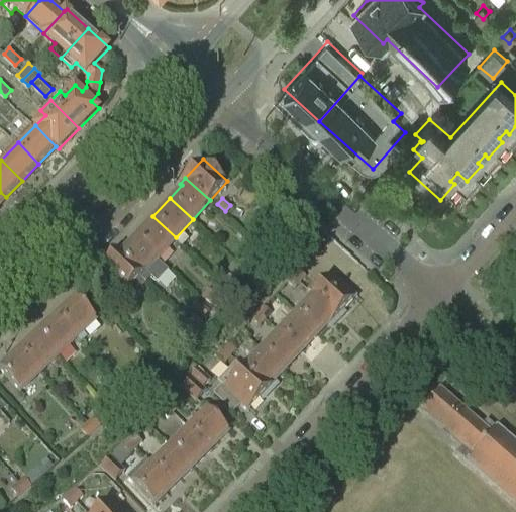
[(314,232),(321,225),(306,212),(300,220),(314,232)]
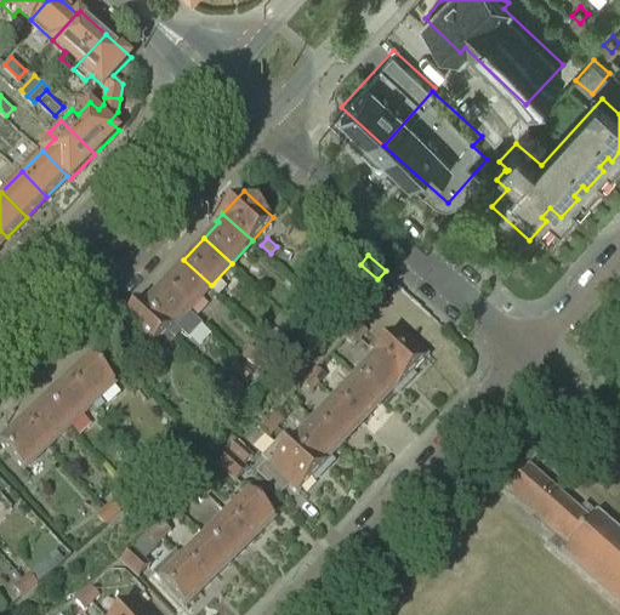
[(191,307),(211,285),(183,260),(163,283),(191,307)]
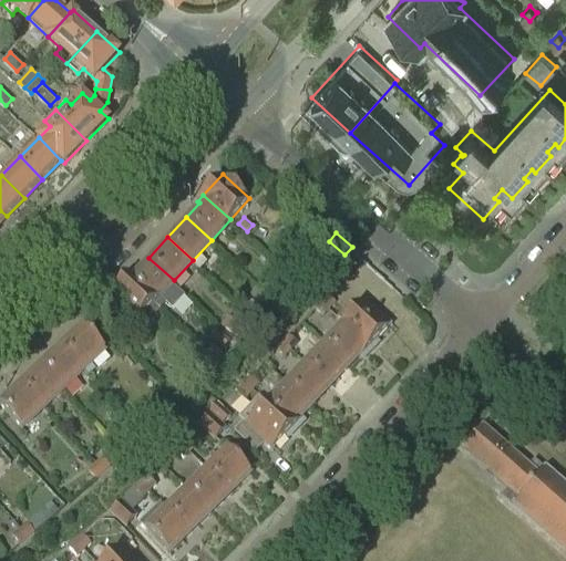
[(127,276),(155,301),(161,307),(166,300),(173,305),(174,305),(177,308),(188,295),(185,293),(186,292),(174,280),(148,258),(135,271),(134,270),(127,276)]
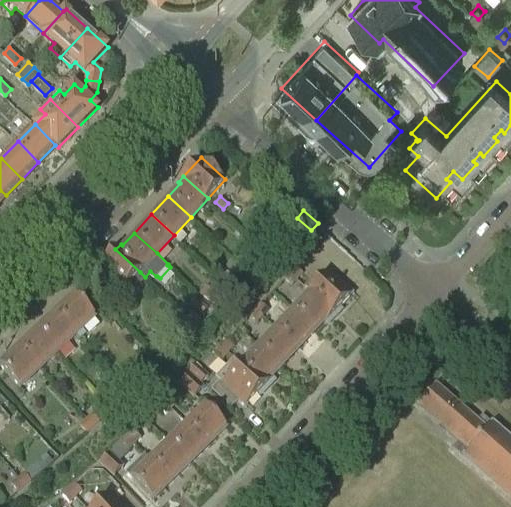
[(257,243),(265,250),(271,244),(263,237),(257,243)]
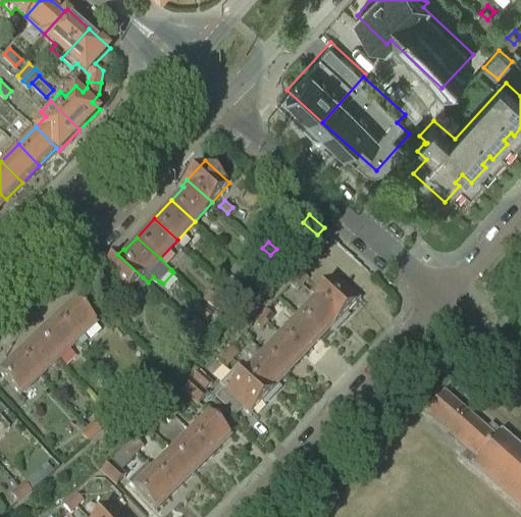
[(264,261),(270,255),(262,248),(256,254),(264,261)]
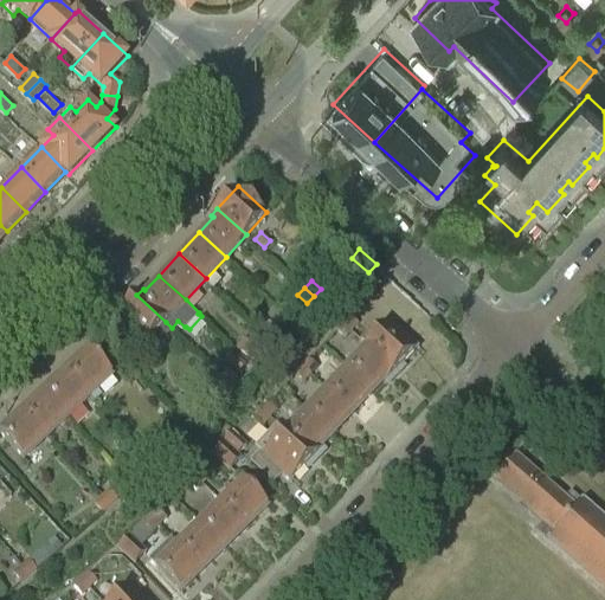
[(145,344),(166,322),(136,295),(116,317),(145,344)]
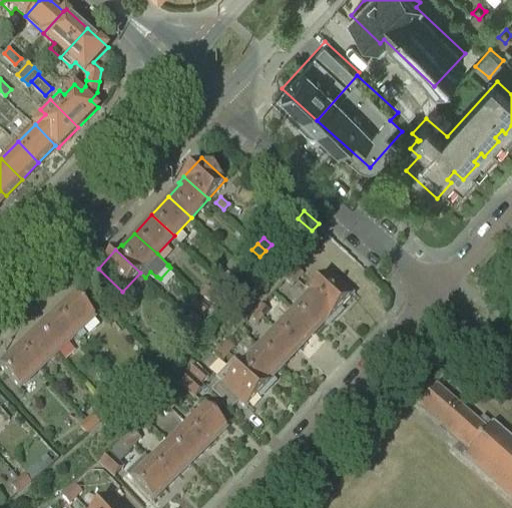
[(247,271),(232,256),(224,264),(240,278),(247,271)]
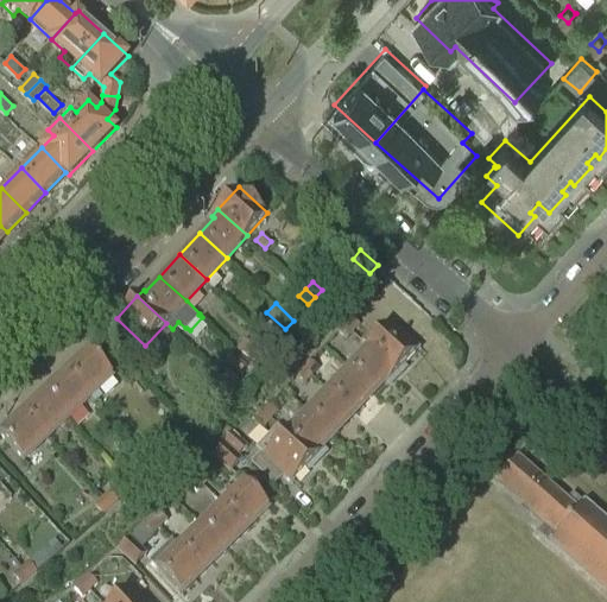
[(361,336),(368,343),(397,369),(418,348),(411,342),(423,329),(402,309),(397,315),(391,322),(390,321),(379,331),(373,325),(361,336)]
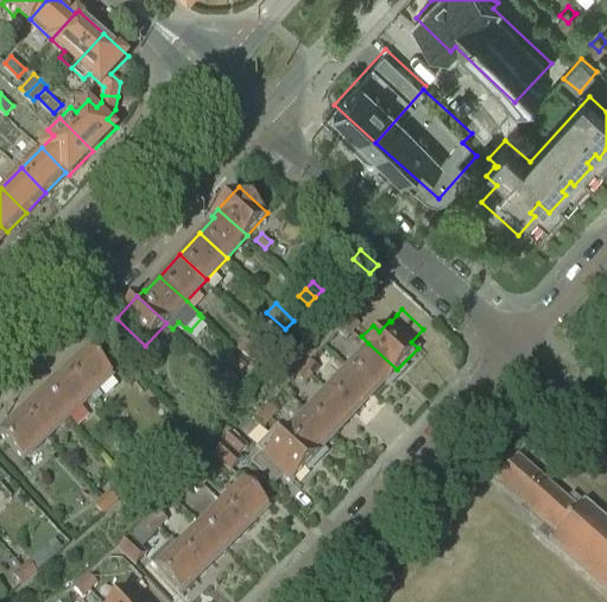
[(345,319),(353,328),(360,321),(351,312),(345,319)]
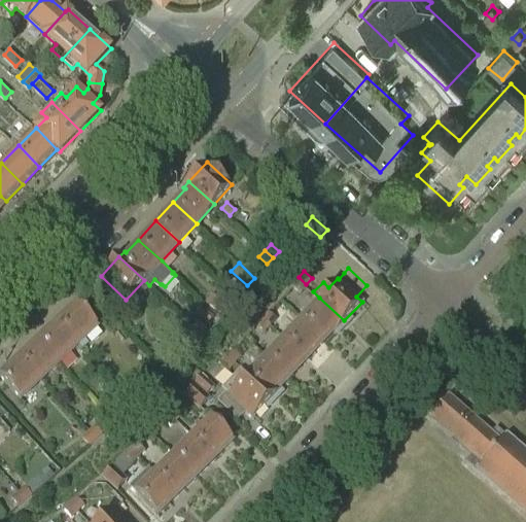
[(306,284),(299,277),(292,283),(301,290),(306,284)]
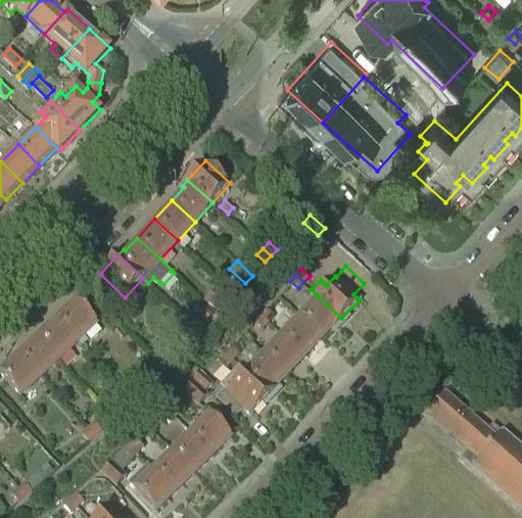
[(227,286),(234,293),(240,287),(233,280),(227,286)]
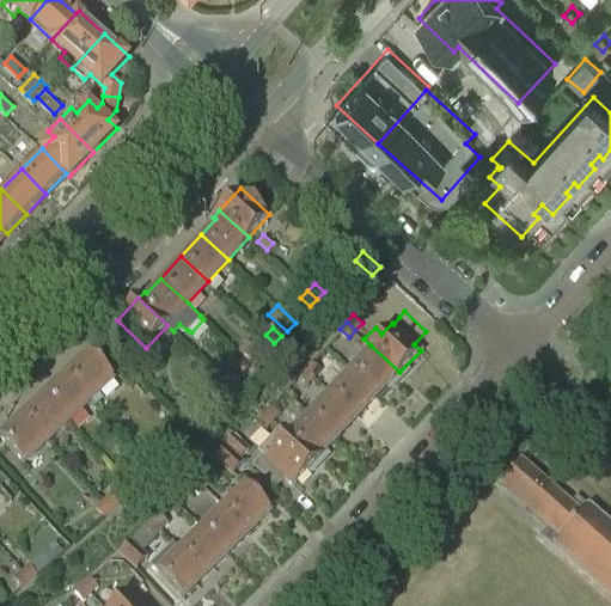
[(268,350),(274,343),(266,335),(258,342),(268,350)]
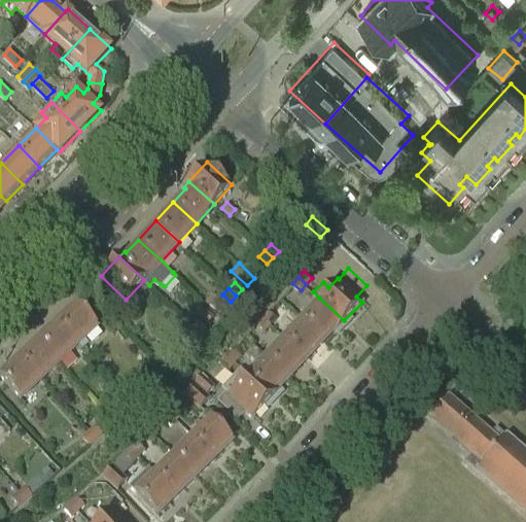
[(230,306),(213,290),(204,300),(220,316),(230,306)]
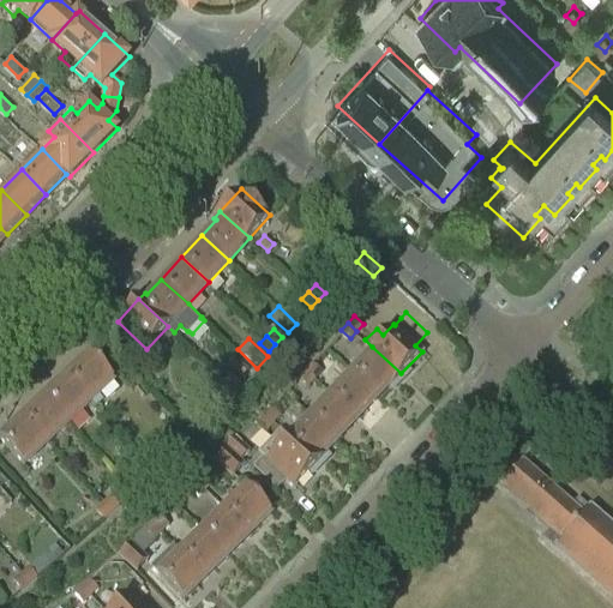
[(401,373),(372,347),(352,368),(378,393),(392,378),(395,380),(401,373)]
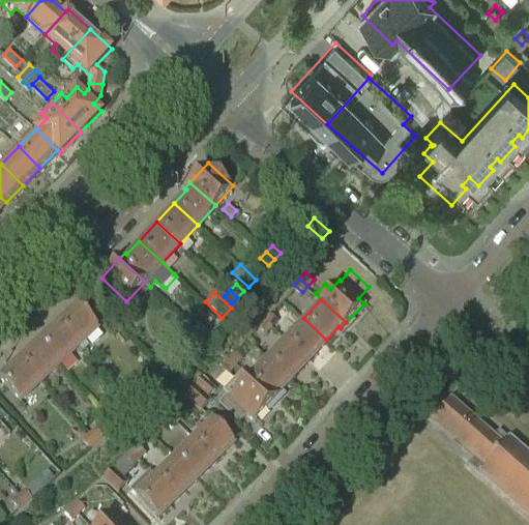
[(58,321),(79,343),(98,324),(78,302),(58,321)]
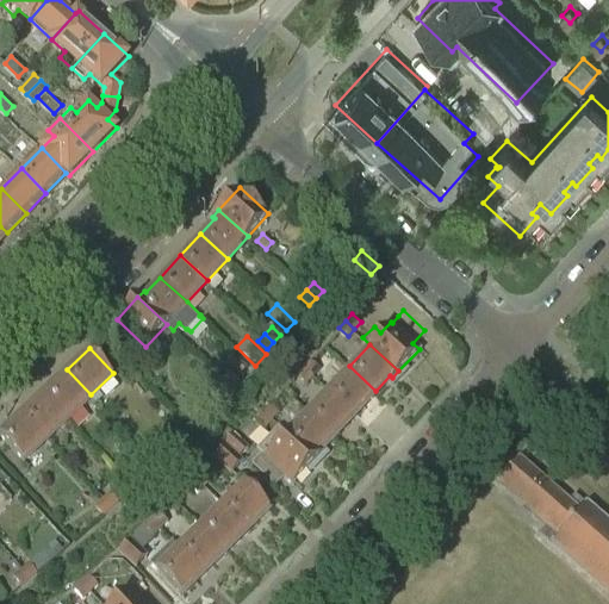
[(250,367),(235,352),(227,360),(242,375),(250,367)]
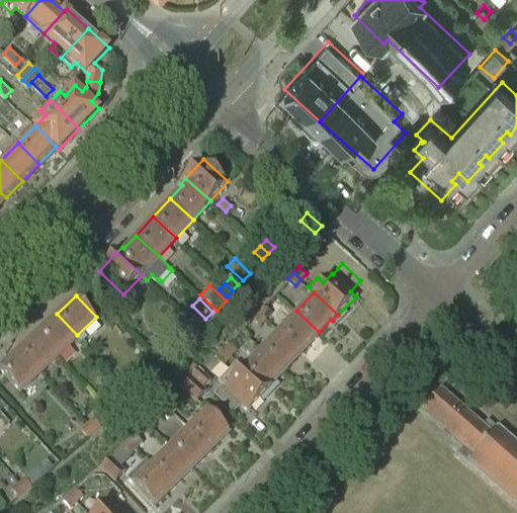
[(264,304),(258,310),(265,317),(271,310),(264,304)]
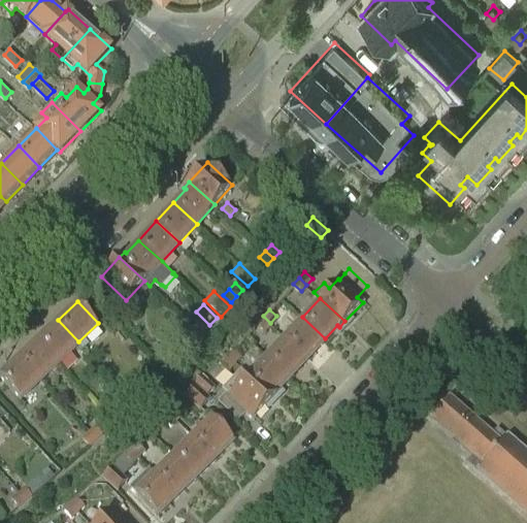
[(270,323),(263,316),(257,322),(265,329),(270,323)]
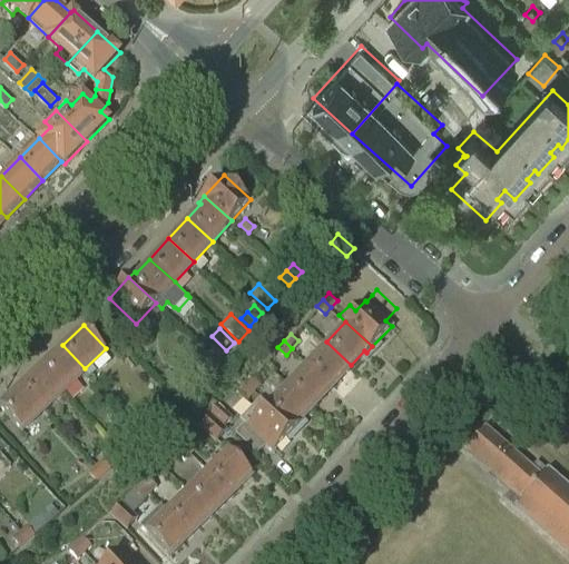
[(326,342),(307,362),(332,385),(351,365),(326,342)]
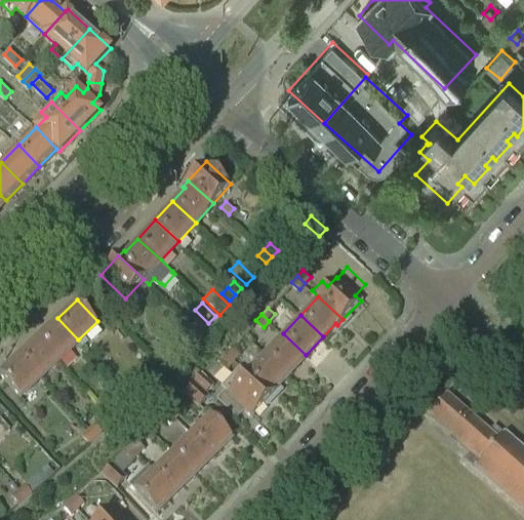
[(57,318),(38,335),(58,358),(78,340),(57,318)]
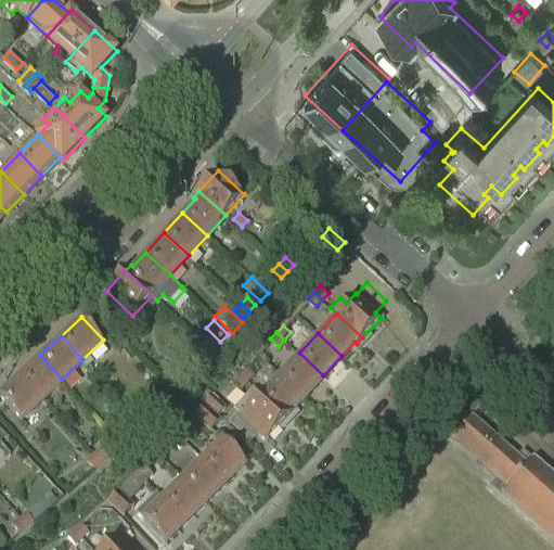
[(203,344),(211,352),(218,345),(209,337),(203,344)]
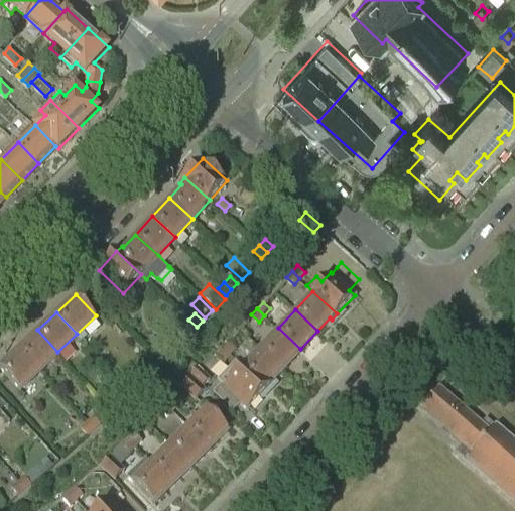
[(190,333),(197,327),(188,320),(182,326),(190,333)]
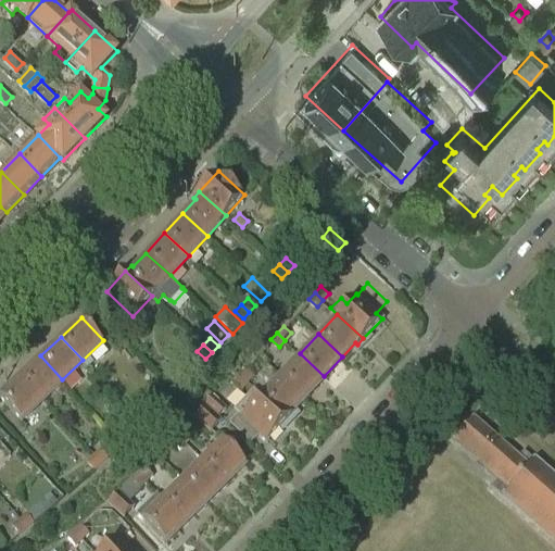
[(305,396),(324,376),(300,353),(280,373),(305,396)]
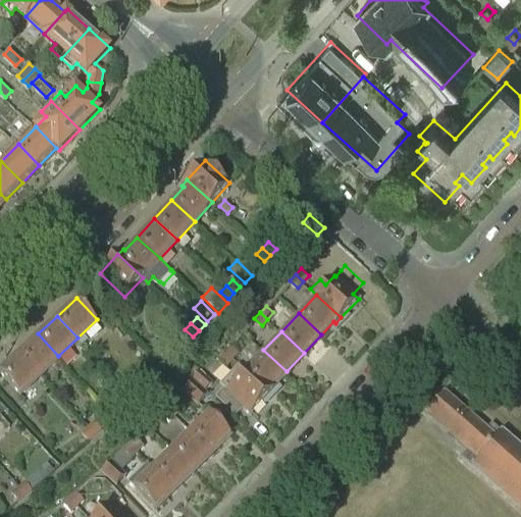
[(38,333),(18,352),(40,373),(58,356),(38,333)]
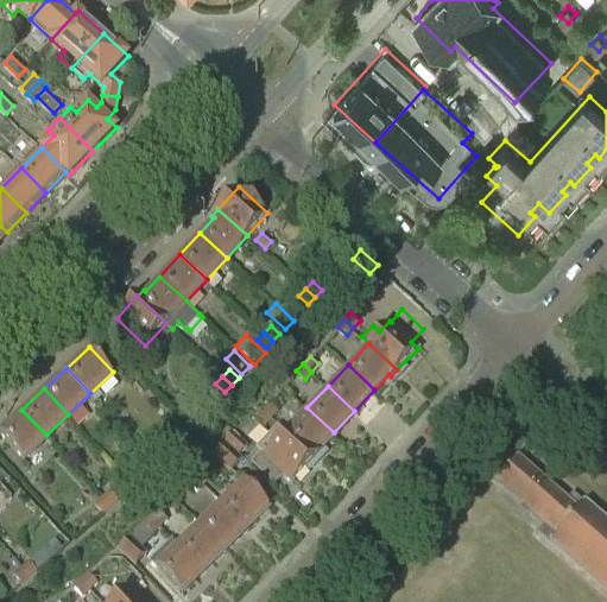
[(261,406),(271,416),(278,409),(269,399),(261,406)]
